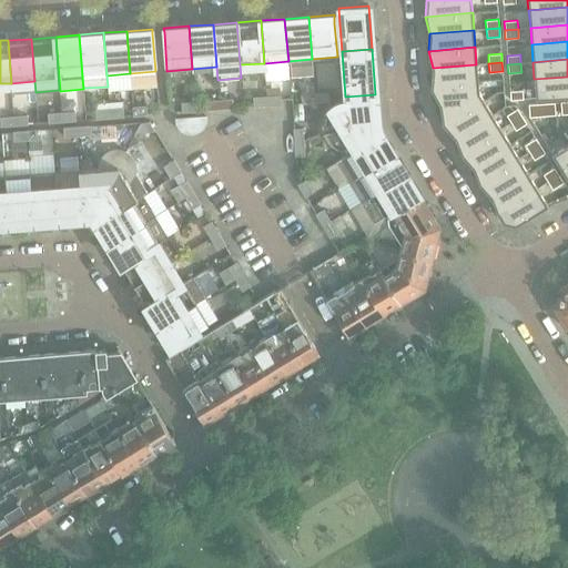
[(433,68),(430,85),(478,81),(476,64),(433,68)]
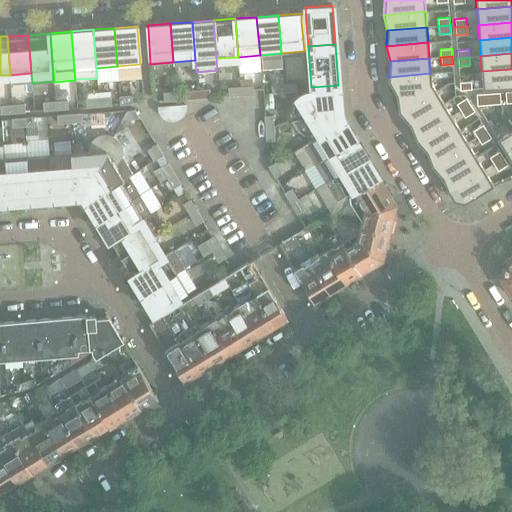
[(511,69),(481,71),(483,88),(511,85),(511,69)]
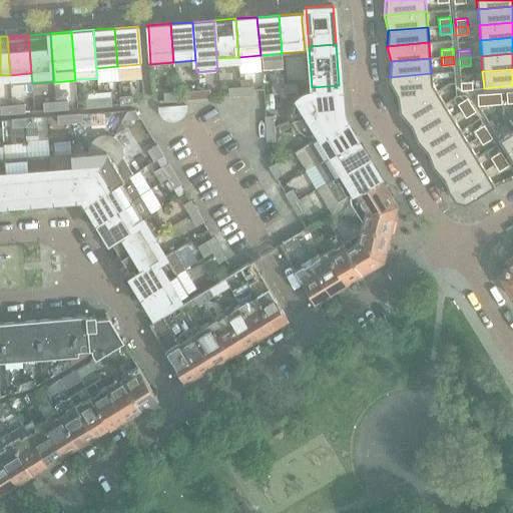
[(389,77),(389,78),(397,93),(400,110),(400,111),(437,89),(432,82),(432,73),(389,77)]
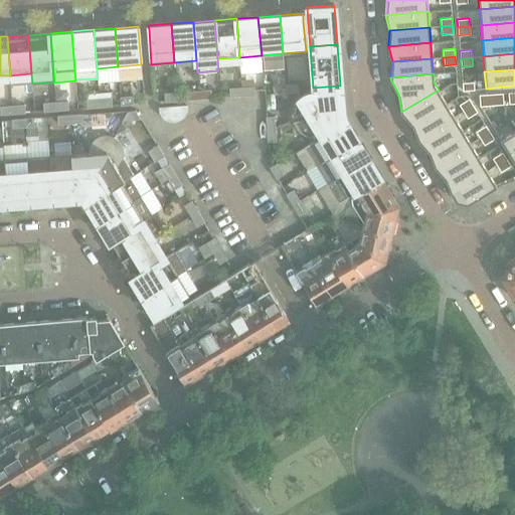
[(474,81),(462,82),(463,91),(475,90),(474,81)]
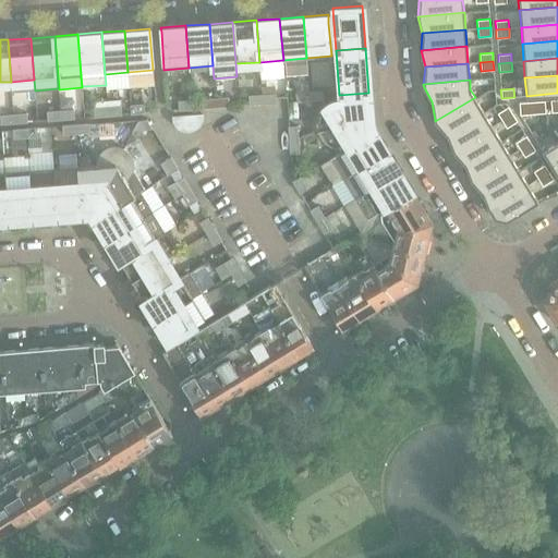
[(323,99),(322,91),(308,92),(310,100),(323,99)]
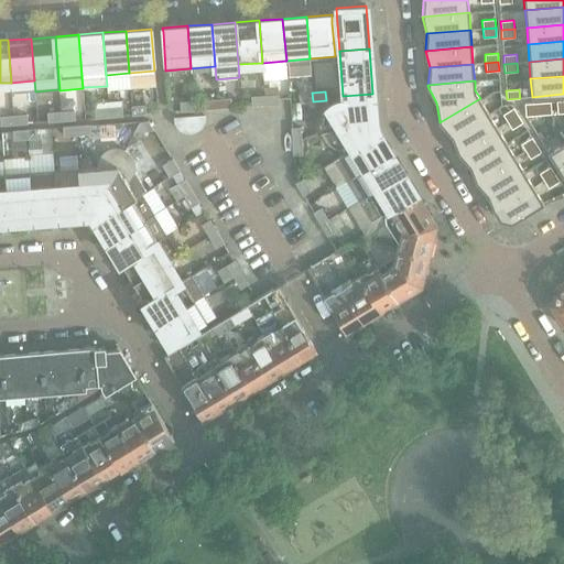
[(313,101),(312,93),(299,94),(300,102),(313,101)]
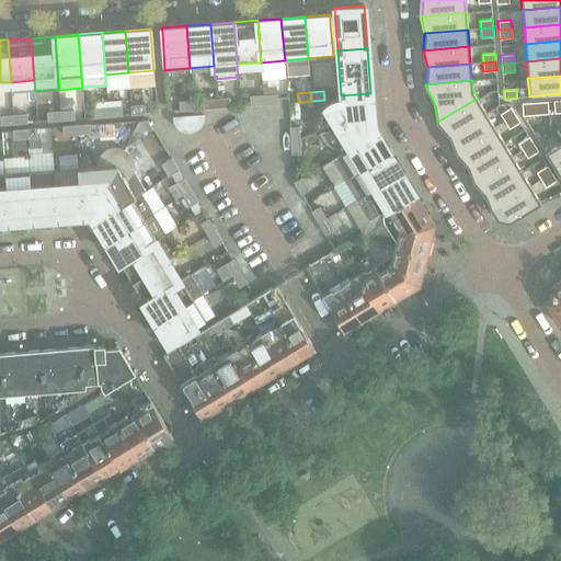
[(319,132),(371,111),(370,93),(341,95),(341,98),(336,99),(333,100),(330,102),(328,104),(324,106),(322,109),(321,112),(319,115),(319,118),(318,122),(318,125),(318,128),(319,132)]
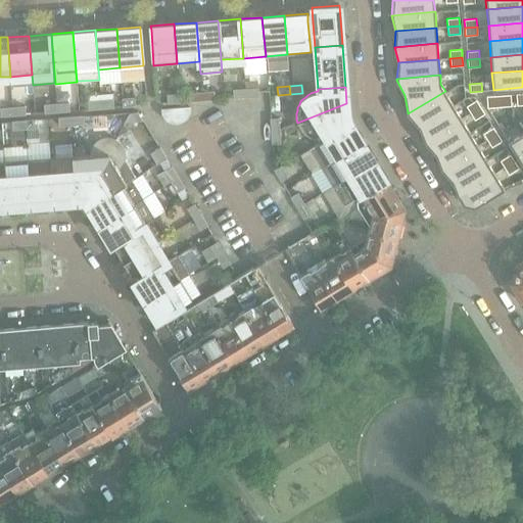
[(258,96),(257,92),(257,88),(245,89),(246,97),(258,96)]
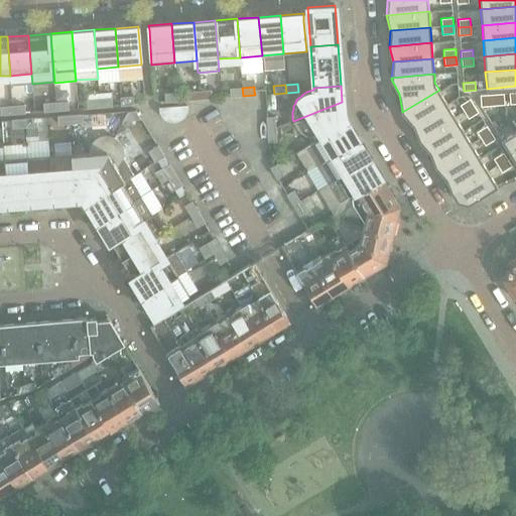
[(243,96),(242,88),(230,89),(231,97),(243,96)]
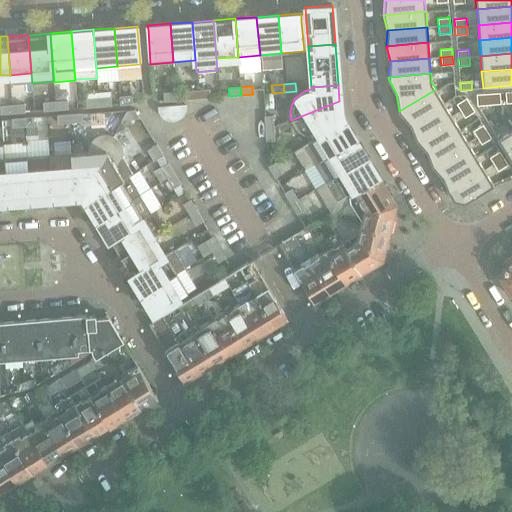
[(210,97),(209,89),(197,90),(198,98),(210,97)]
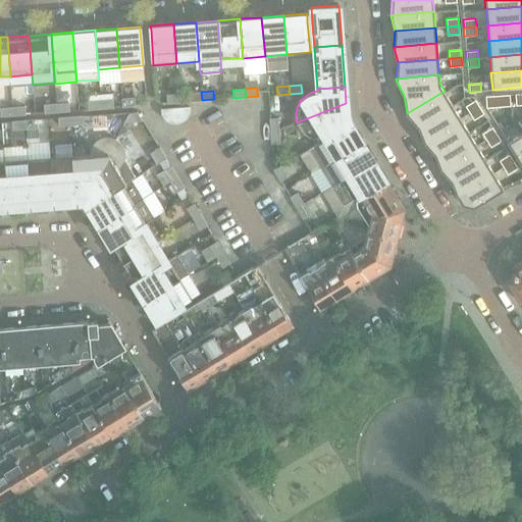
[(445,91),(407,113),(418,125),(453,105),(445,91)]
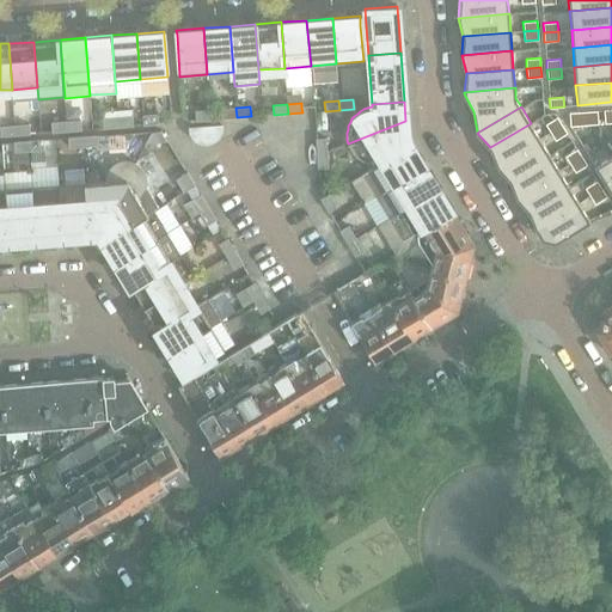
[(237,117),(236,108),(221,109),(222,118),(237,117)]
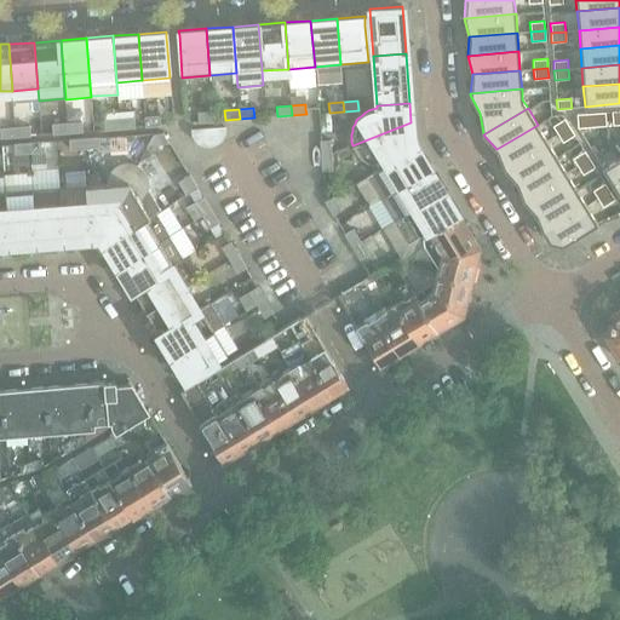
[(606,110),(597,112),(597,126),(607,125),(606,110)]
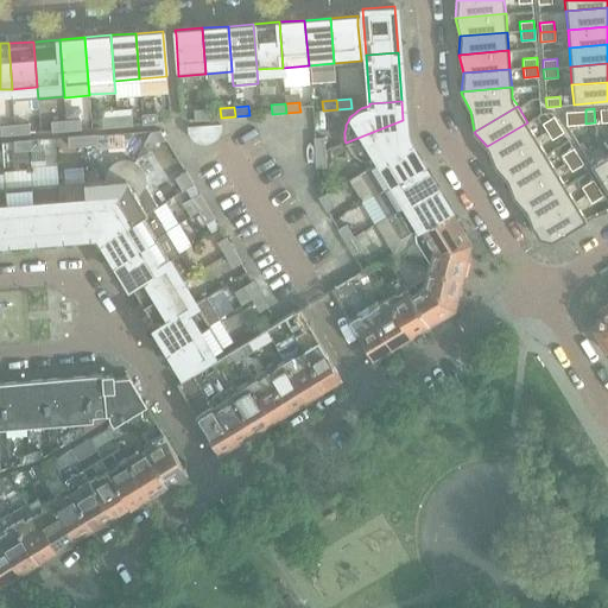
[(209,119),(209,109),(195,111),(195,120),(209,119)]
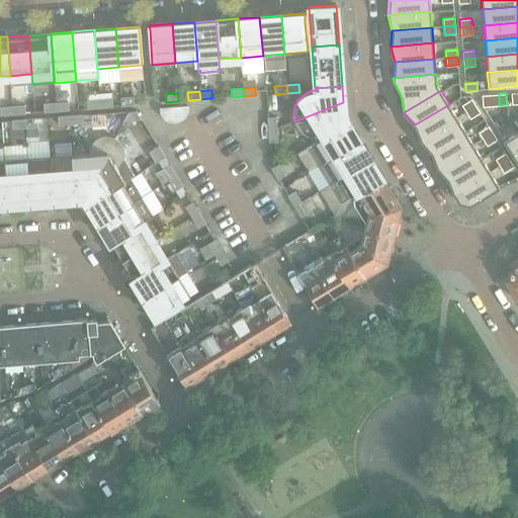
[(499,93),(491,94),(492,106),(499,105),(499,93)]
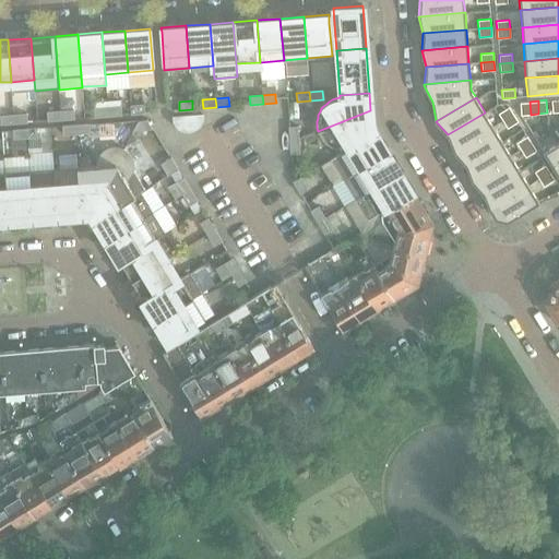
[(530,102),(521,102),(522,115),(531,115),(530,102)]
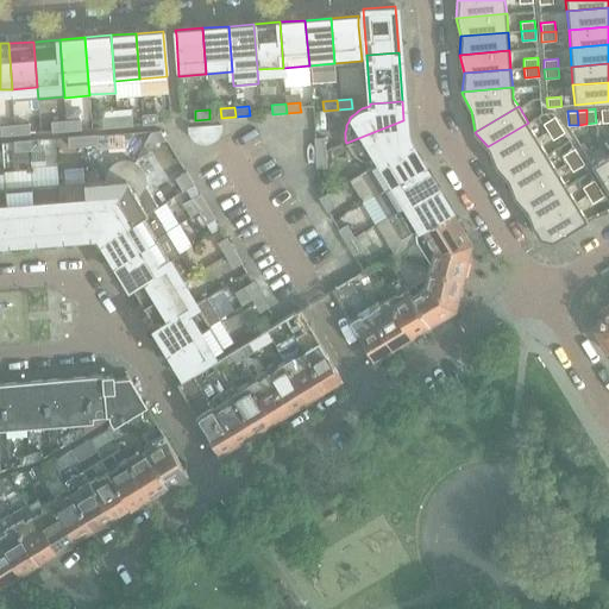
[(157,123),(157,113),(143,114),(143,124),(157,123)]
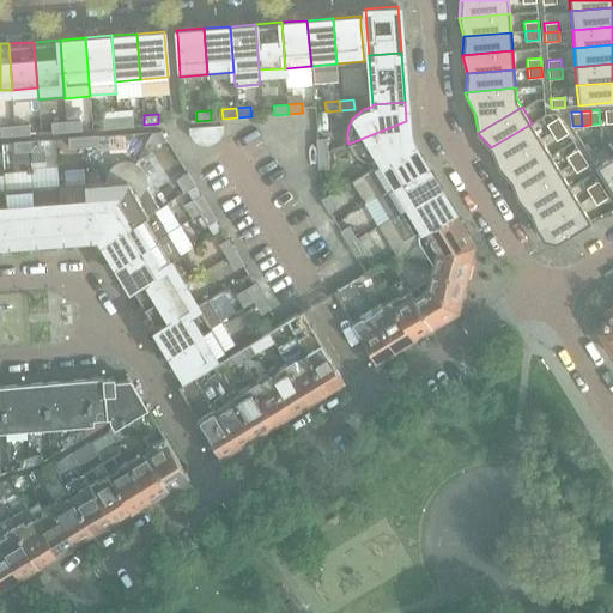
[(133,126),(132,116),(117,117),(119,127),(133,126)]
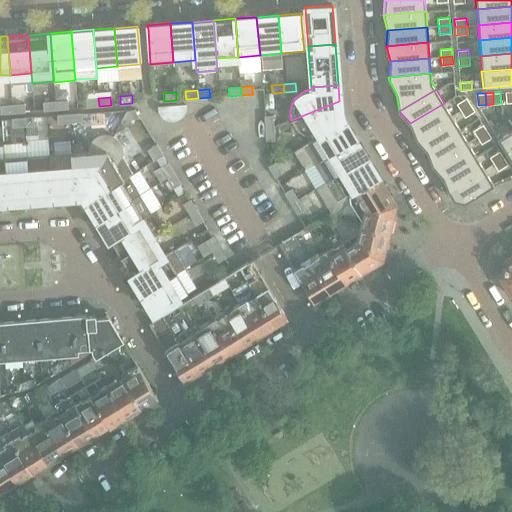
[(468,97),(457,103),(461,110),(472,104),(468,97)]
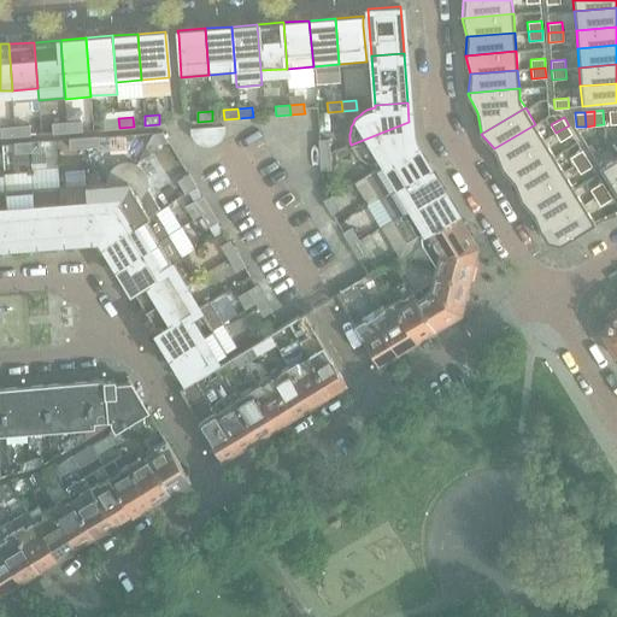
[(119,128),(118,118),(104,119),(105,129),(119,128)]
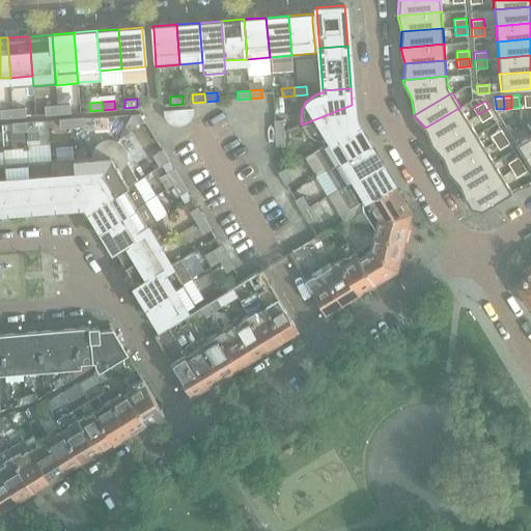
[(71,112),(70,104),(57,105),(58,113),(71,112)]
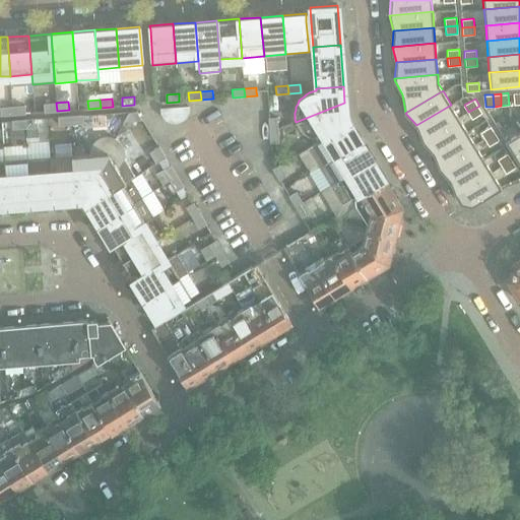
[(57,111),(56,103),(44,104),(45,112),(57,111)]
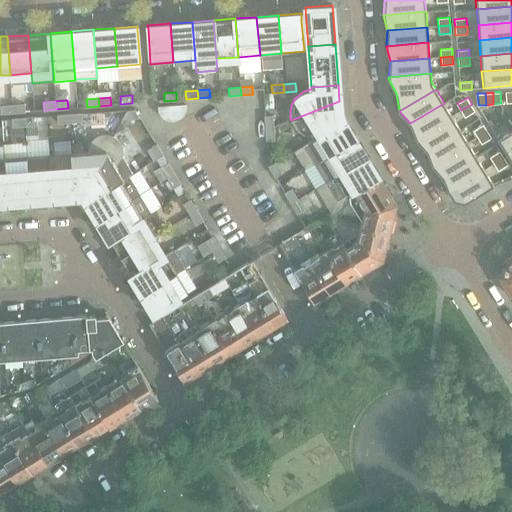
[(312,140),(344,120),(342,117),(340,111),(339,105),(339,101),(291,120),(292,123),(294,125),(296,128),(298,130),(300,132),(303,134),(306,135),(309,136),(312,140)]
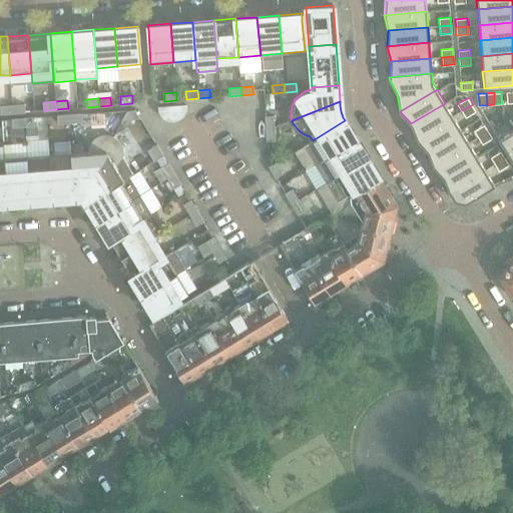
[(445,103),(411,123),(417,138),(453,116),(445,103)]
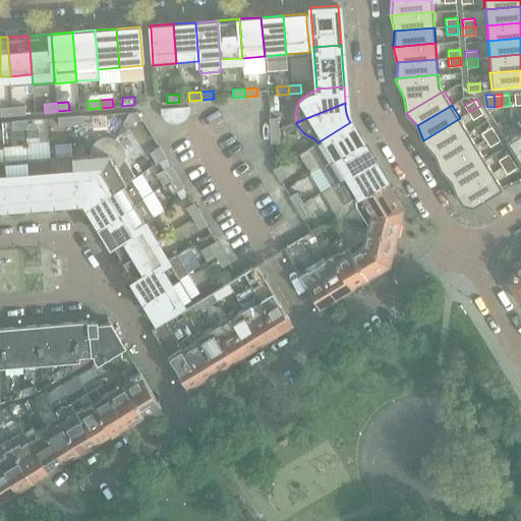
[(25,114),(24,106),(12,107),(13,115),(25,114)]
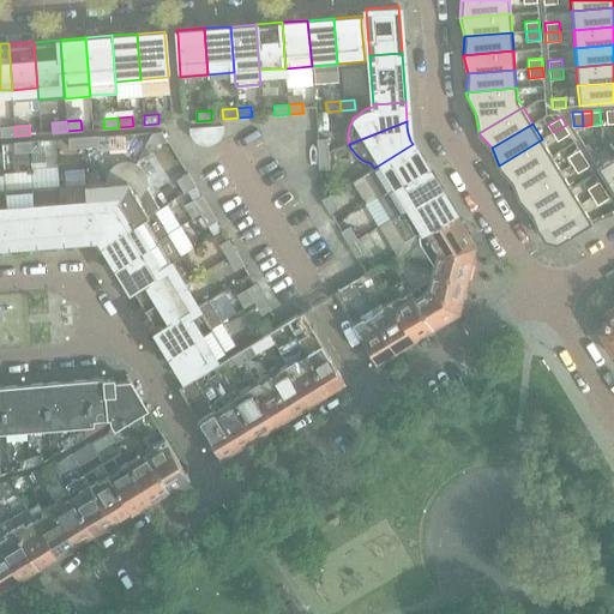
[(566,125),(553,132),(559,140),(571,133),(566,125)]
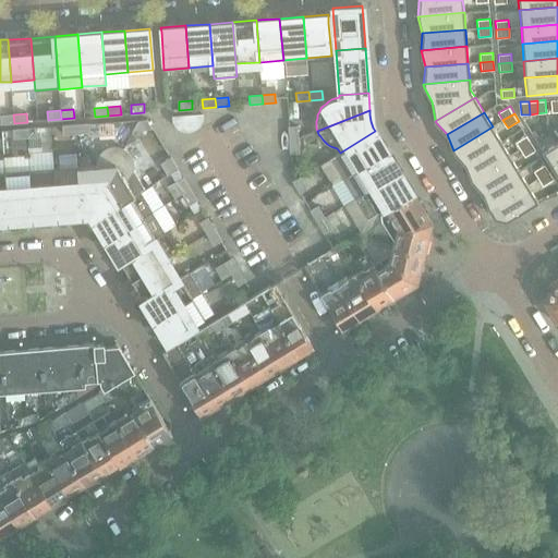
[(14,123),(13,114),(0,116),(1,124),(14,123)]
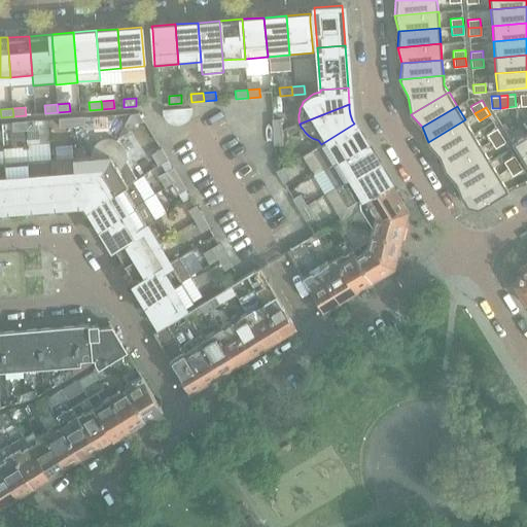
[(189,115),(190,113),(190,110),(190,108),(164,110),(164,113),(165,115),(166,117),(168,119),(169,120),(171,121),(174,123),(176,124),(178,124),(180,123),(183,121),(185,120),(186,119),(188,117),(189,115)]
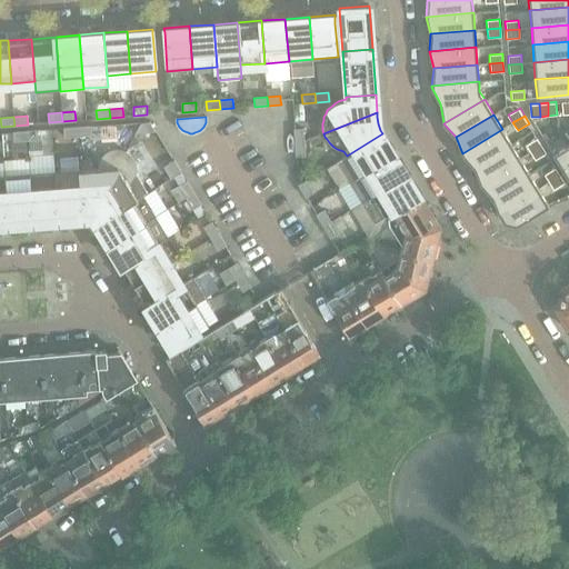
[(157,132),(150,121),(140,122),(135,133),(157,132)]
